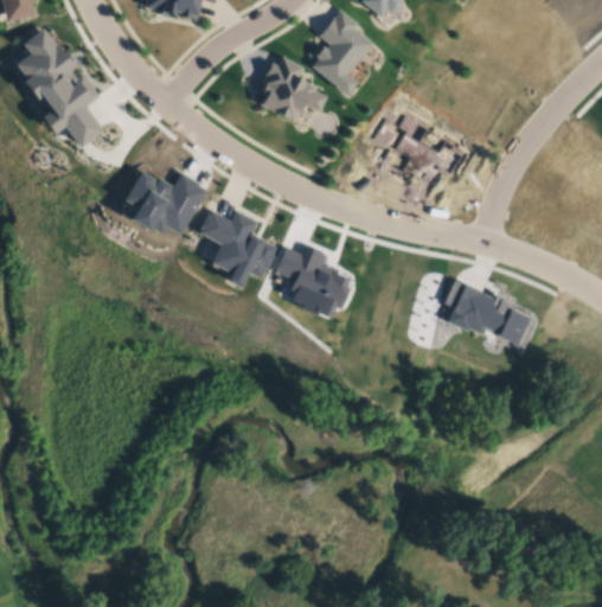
[(36,0),(37,1),(33,2),(37,14),(8,21),(4,0),(36,0)]
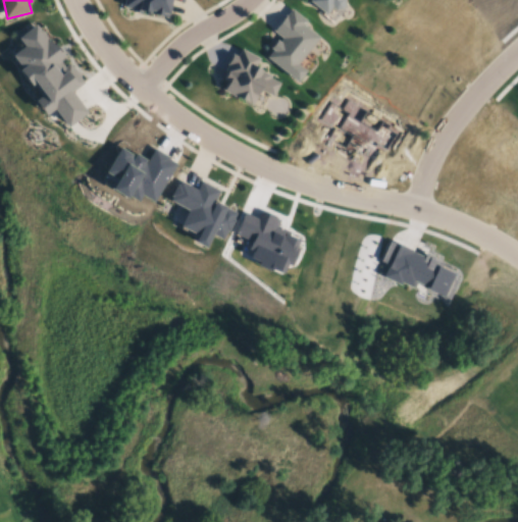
[(171,17),(146,11),(145,13),(135,11),(136,8),(127,6),(127,0),(174,0),(172,14),(171,14),(171,17)]
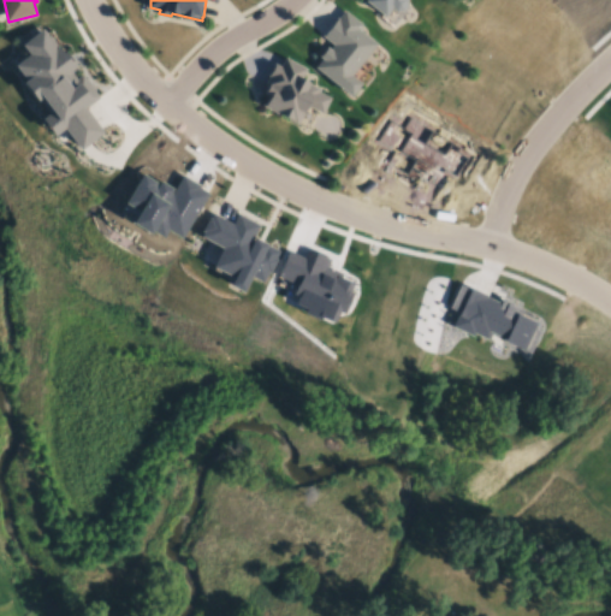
[(405,0),(405,1),(407,5),(402,12),(396,12),(391,10),(384,17),(365,1),(365,0),(405,0)]
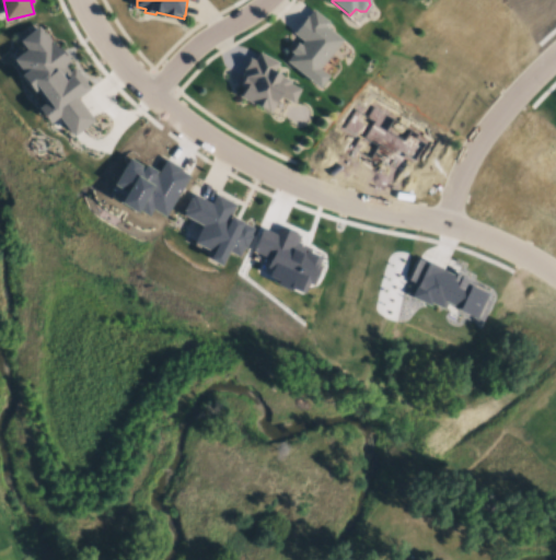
[(294,33),(309,15),(310,16),(315,10),(332,23),(329,26),(346,41),(321,69),(331,77),(321,89),(289,61),(294,54),(291,51),(298,42),(302,45),(305,41),(294,33)]
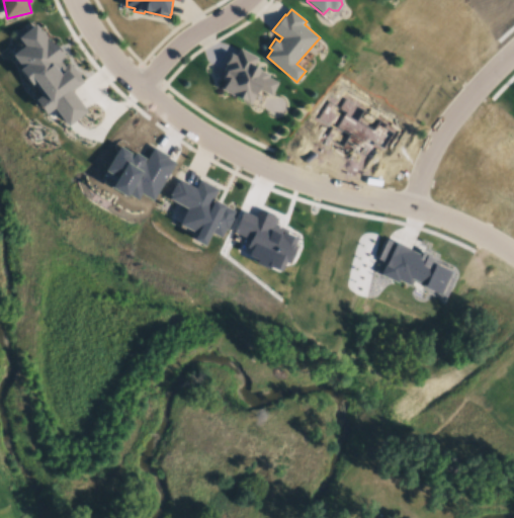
[(23,68),(14,55),(26,46),(20,37),(39,23),(52,39),(53,38),(57,45),(58,44),(68,57),(63,61),(68,67),(72,63),(75,67),(76,66),(83,76),(82,77),(86,83),(76,90),(92,112),(71,127),(58,109),(49,115),(38,101),(45,96),(35,85),(33,87),(20,70),(23,68)]
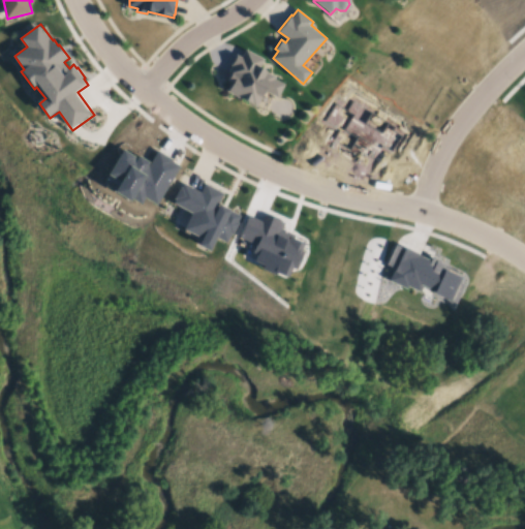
[(256,109),(225,92),(229,85),(225,83),(230,74),(227,73),(238,55),(242,58),(247,49),(265,59),(260,67),(266,70),(266,71),(276,78),(275,80),(285,85),(278,99),(266,93),(256,109)]
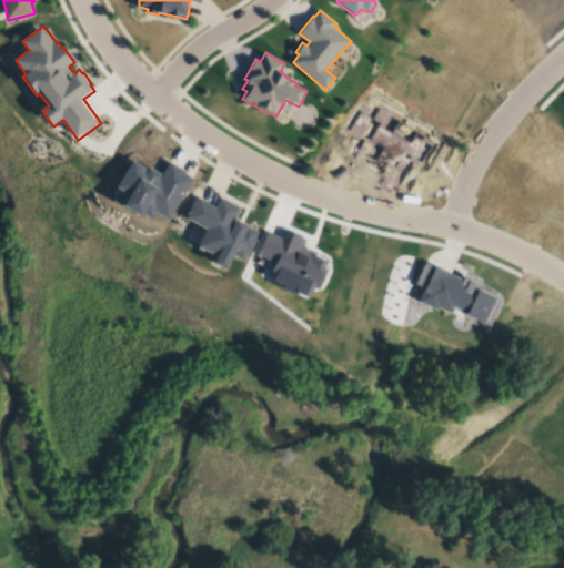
[(380,165),(358,151),(363,140),(349,131),(363,108),(375,115),(382,105),(440,142),(422,170),(404,159),(398,168),(384,159),(380,165)]
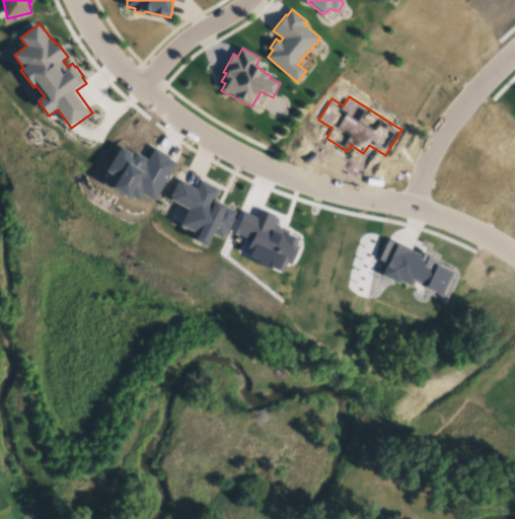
[(107,190),(114,179),(103,172),(121,145),(134,154),(135,151),(146,159),(144,163),(145,163),(155,148),(169,157),(168,159),(175,164),(152,201),(141,194),(136,201),(128,196),(125,201),(107,190)]
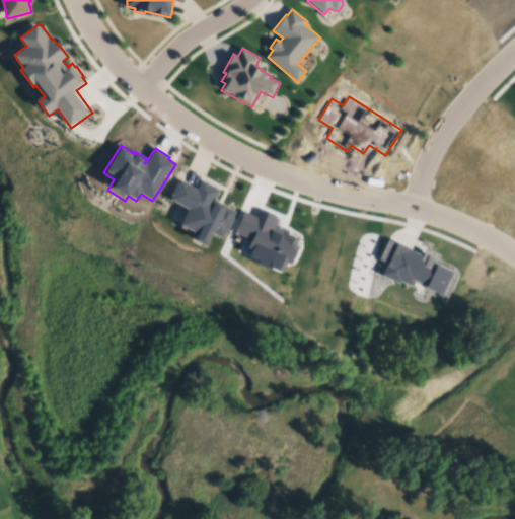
[(172,196),(170,195),(177,182),(178,182),(180,179),(197,188),(202,179),(220,190),(214,201),(235,213),(232,218),(234,219),(227,231),(226,230),(222,238),(211,233),(203,248),(194,243),(198,235),(181,226),(184,222),(173,217),(179,205),(169,200),(172,196)]
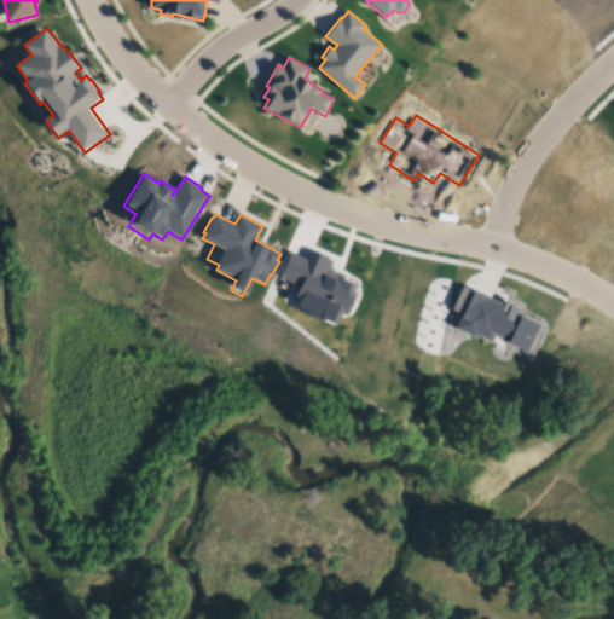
[(281,278),(293,253),(307,260),(311,252),(334,261),(329,272),(334,275),(335,272),(347,278),(346,281),(358,285),(354,294),(355,296),(346,317),(341,314),(335,328),(323,322),(322,324),(306,317),(308,311),(297,307),(301,299),(295,295),(300,287),(281,278)]
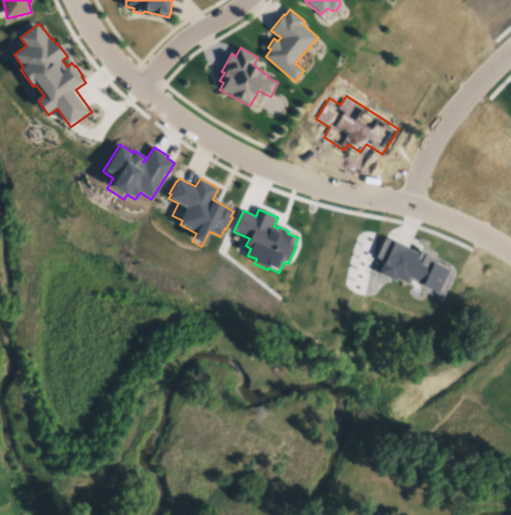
[(412,281),(410,286),(398,280),(396,284),(380,275),(386,263),(377,258),(386,238),(394,240),(394,239),(420,252),(422,249),(433,254),(432,258),(439,261),(436,266),(450,272),(448,277),(453,279),(445,298),(423,289),(424,286),(412,281)]
